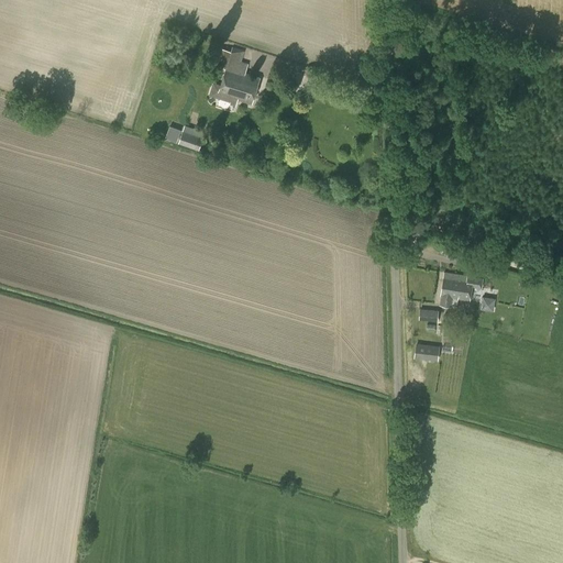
[(209,96),(219,98),(220,94),(252,103),(260,78),(245,74),(249,64),(241,62),(243,54),(220,47),(214,65),(225,68),(220,85),(213,83),(209,96)]
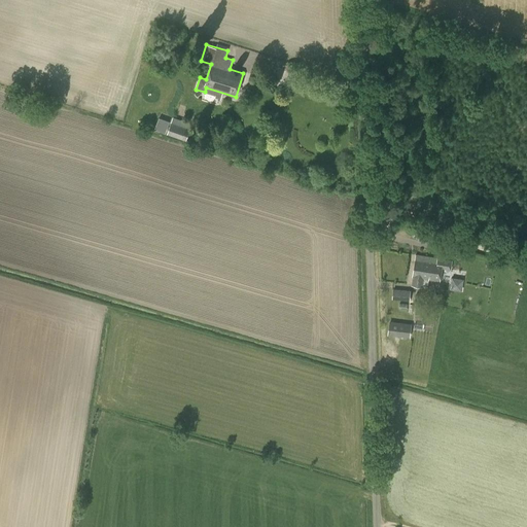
[(173,117),(171,123),(161,119),(156,130),(167,134),(186,141),(191,125),(173,117)]
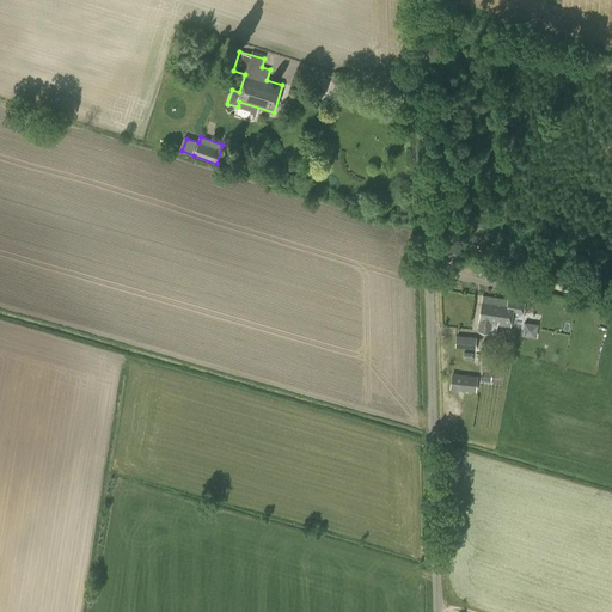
[(508,307),(507,307),(508,300),(483,295),(478,322),(479,322),(478,331),(490,332),(491,329),(496,330),(497,324),(510,326),(513,312),(524,313),(525,303),(509,300),(508,307)]
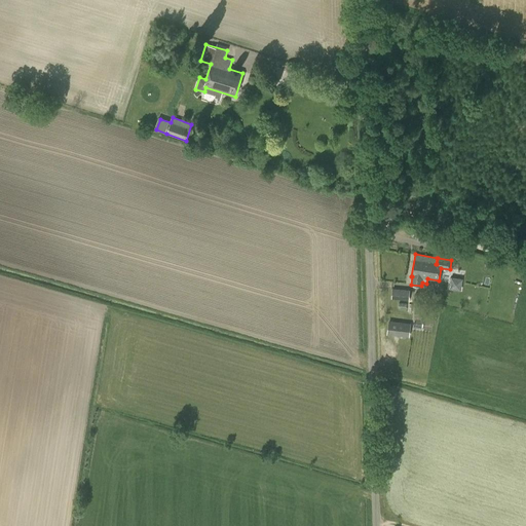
[(464,274),(454,274),(454,284),(464,284),(464,274)]
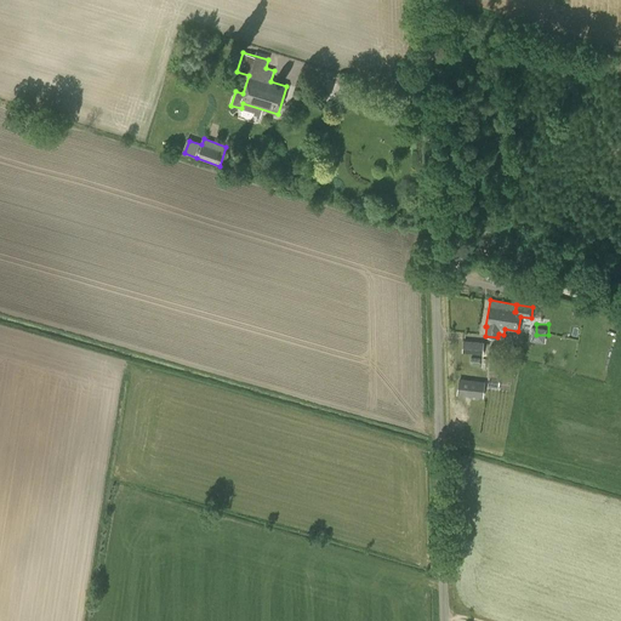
[(463,341),(462,352),(482,353),(483,342),(463,341)]
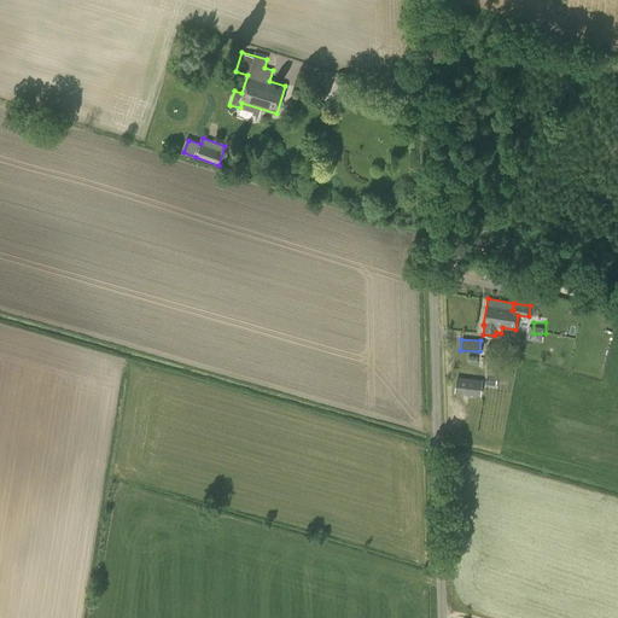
[(458,378),(455,392),(479,395),(482,380),(458,378)]
